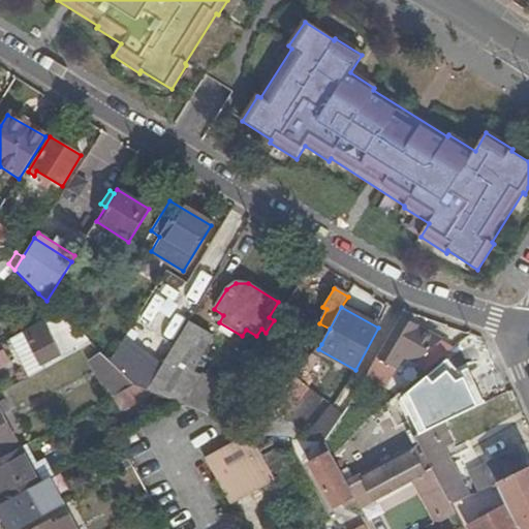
[(87,341),(83,337),(60,314),(26,333),(42,365),(87,341)]
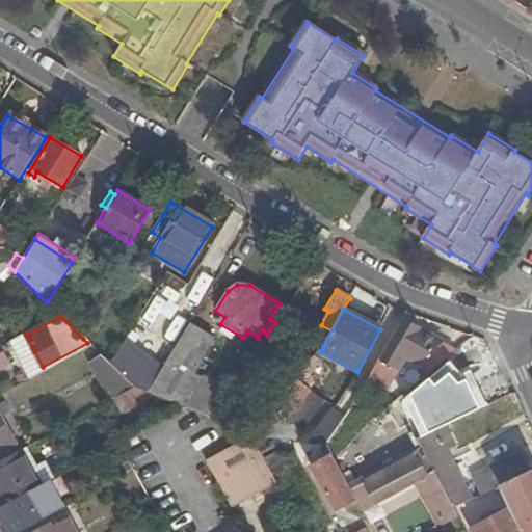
[(420,331),(401,321),(366,380),(384,391),(405,357),(420,331)]
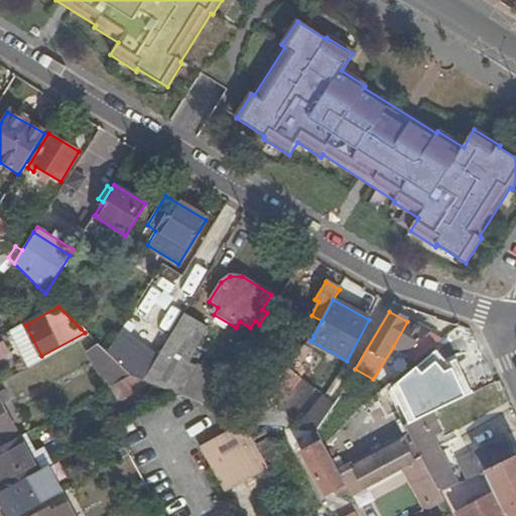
[(207,328),(182,313),(142,381),(148,383),(174,393),(190,367),(184,363),(207,328)]
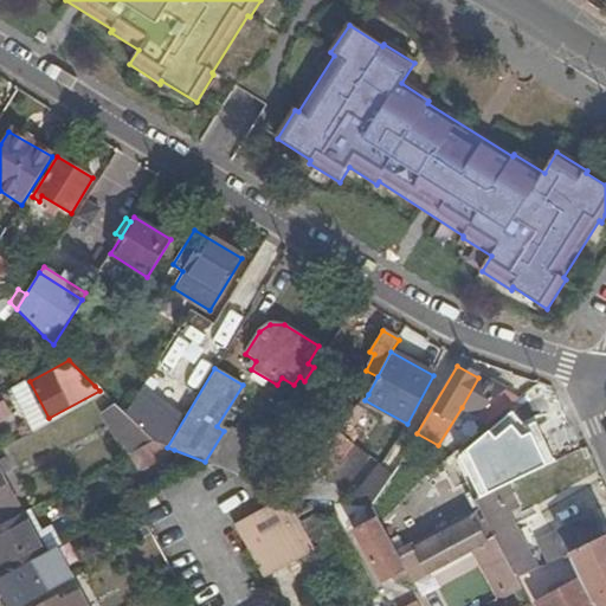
[(519,399),(478,378),(462,407),(478,417),(488,426),(519,399)]
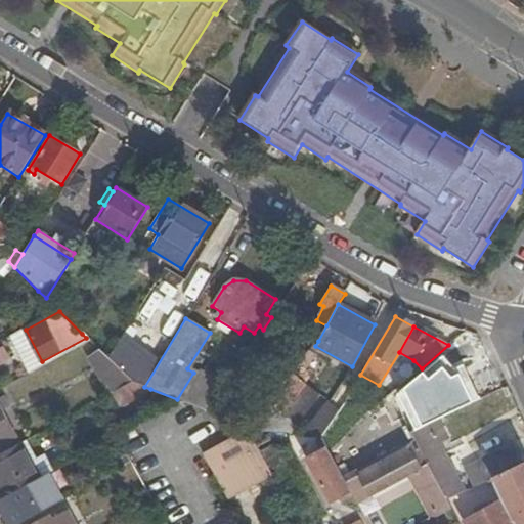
[(31,374),(45,365),(42,361),(26,330),(12,337),(31,374)]
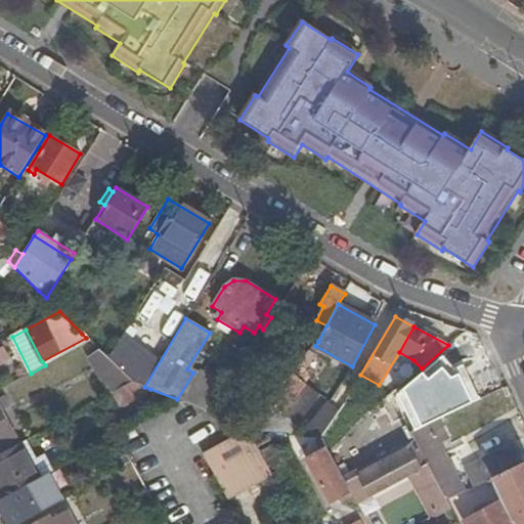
[(281,351),(262,339),(252,355),(270,367),(281,351)]
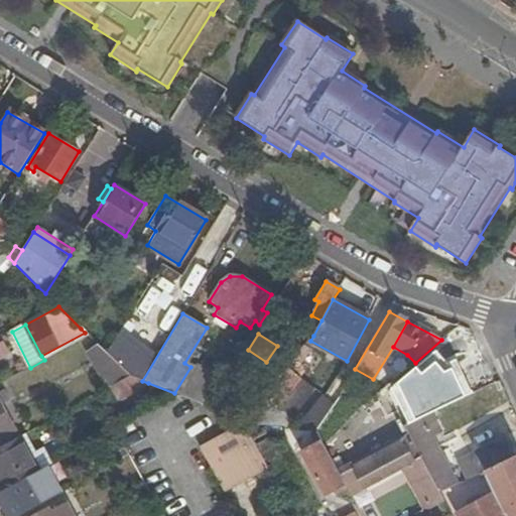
[(130,377),(107,354),(89,336),(82,340),(109,388),(111,387),(130,377)]
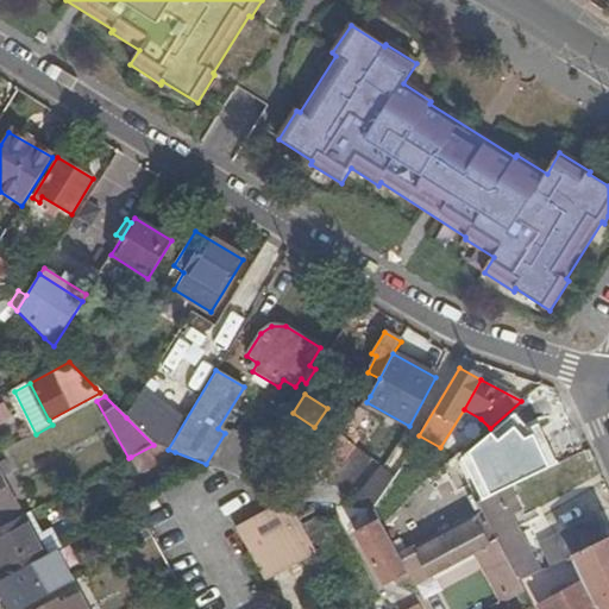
[(369,418),(359,410),(346,428),(356,435),(369,418)]
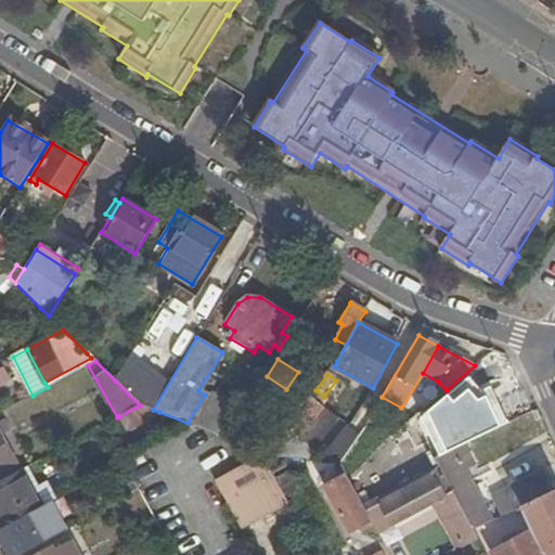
[(245,411),(205,395),(188,423),(194,425),(228,438),(245,411)]
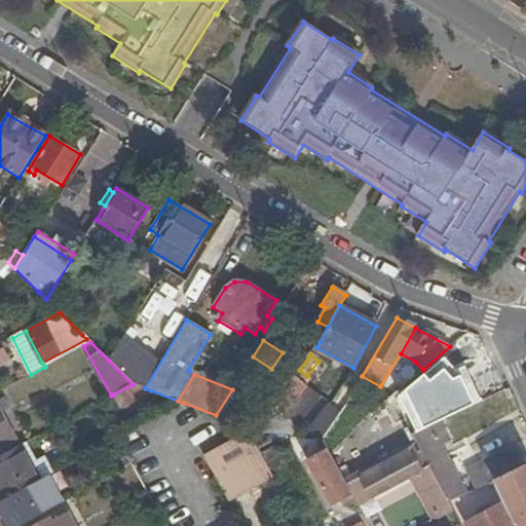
[(414,391),(418,400),(428,421),(455,409),(439,374),(412,386),(414,391)]
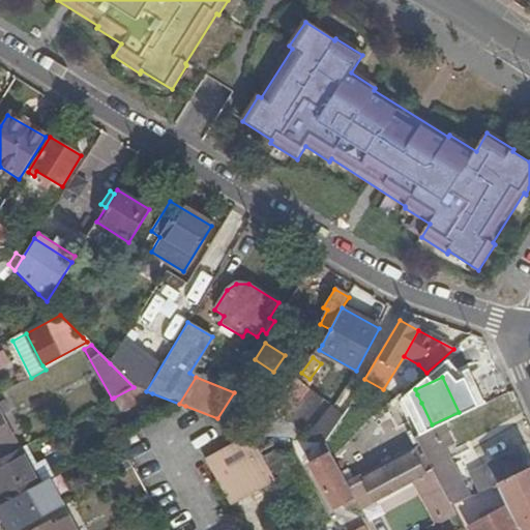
[(295,379),(271,410),(284,419),(285,419),(308,389),(295,379)]
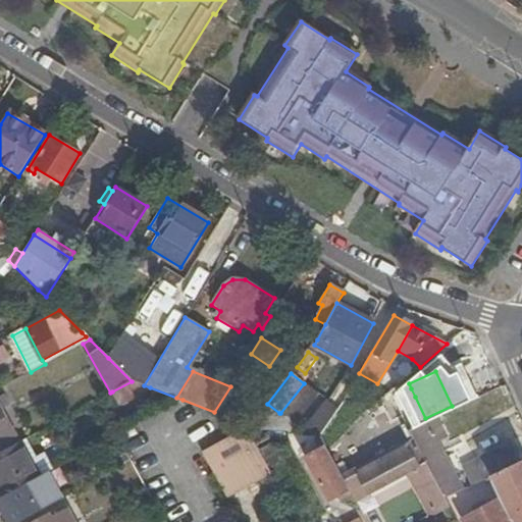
[(267,403),(267,404),(291,373),(290,373),(267,403)]
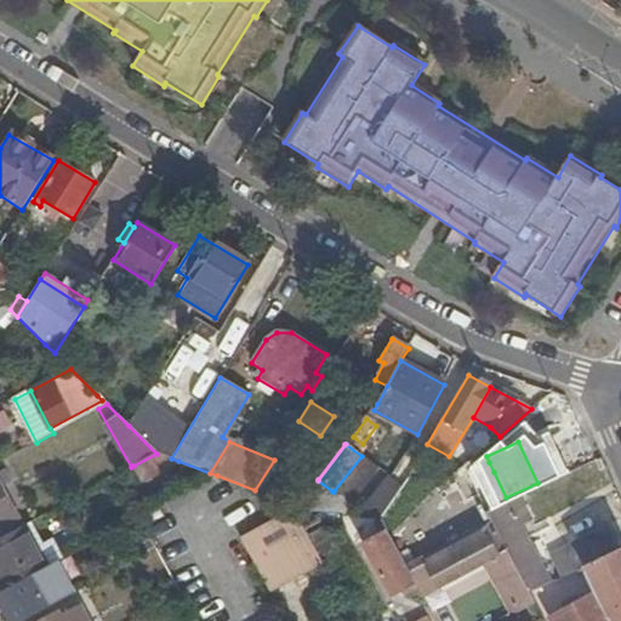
[(171,459),(157,454),(134,466),(143,480),(178,461),(171,459)]
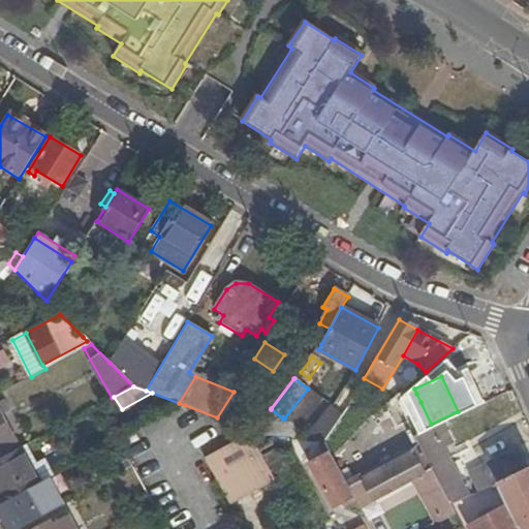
[(415,405),(421,402),(416,394),(411,396),(415,405)]
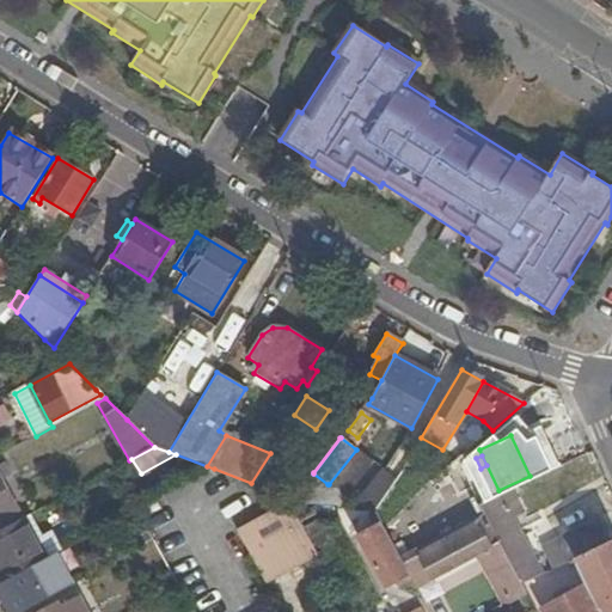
[(436,478),(430,478),(444,502),(461,493),(448,467),(436,478)]
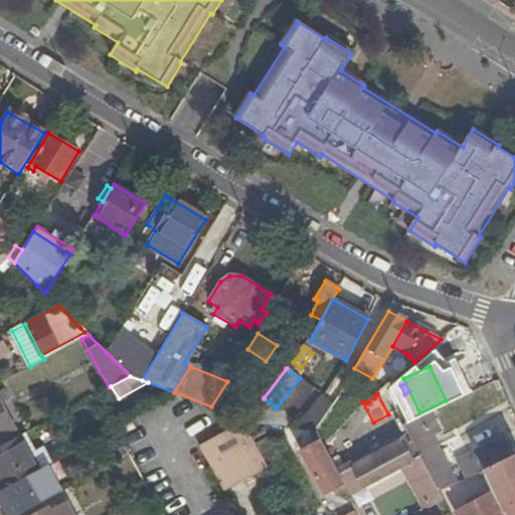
[(264,398),(243,423),(262,425),(276,407),(264,398)]
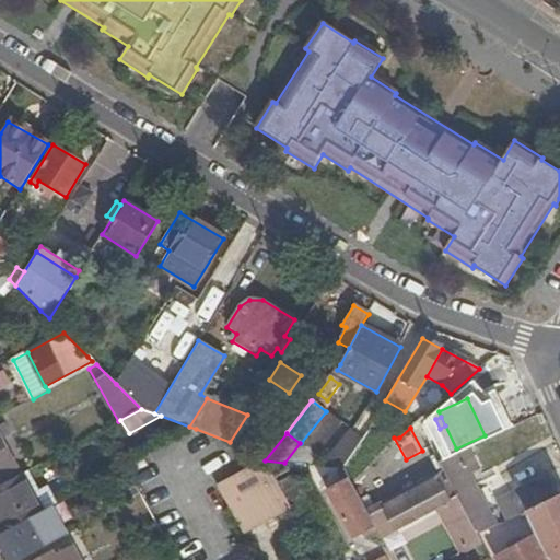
[(0,474),(16,465),(0,434),(0,474)]
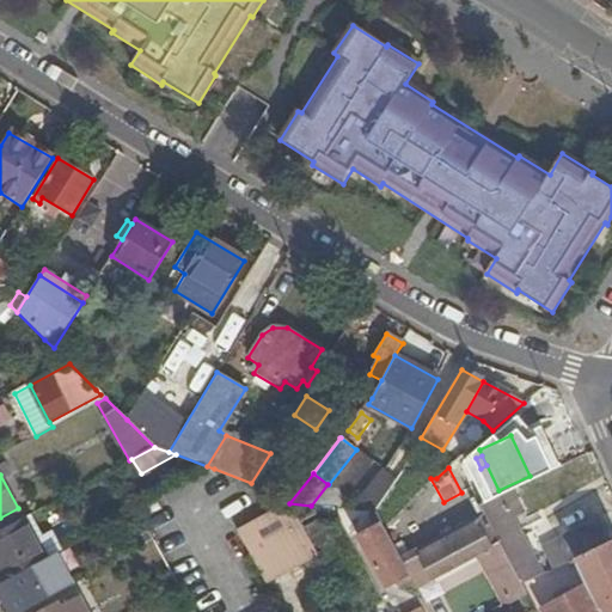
[(515,495),(514,490),(482,506),(485,513),(521,582),(533,577),(543,574),(506,500),(515,495)]
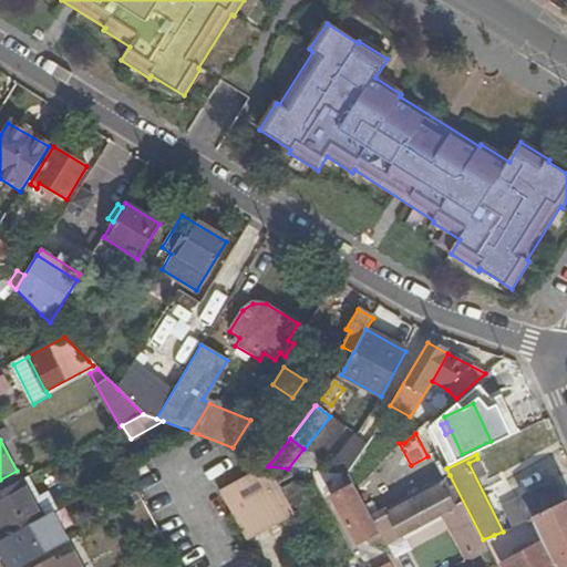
[(272,474),(268,466),(219,492),(247,542),(296,516),(289,505),(272,474)]
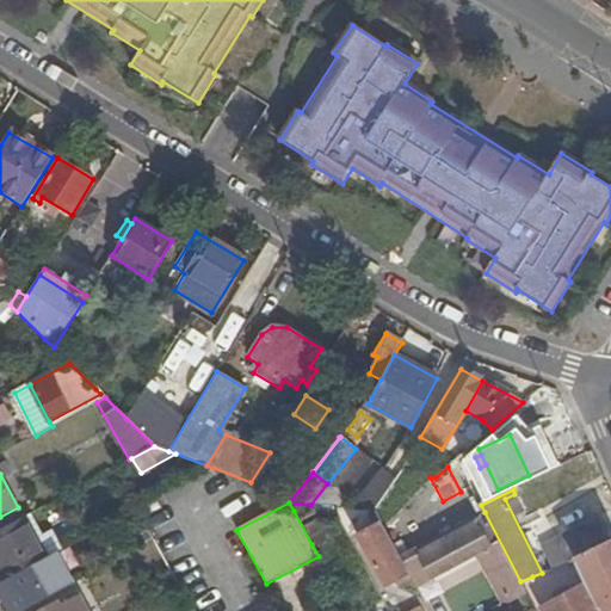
[(321,525),(339,519),(340,507),(327,506),(310,505),(289,503),(294,511),(312,544),(326,538),(321,525)]
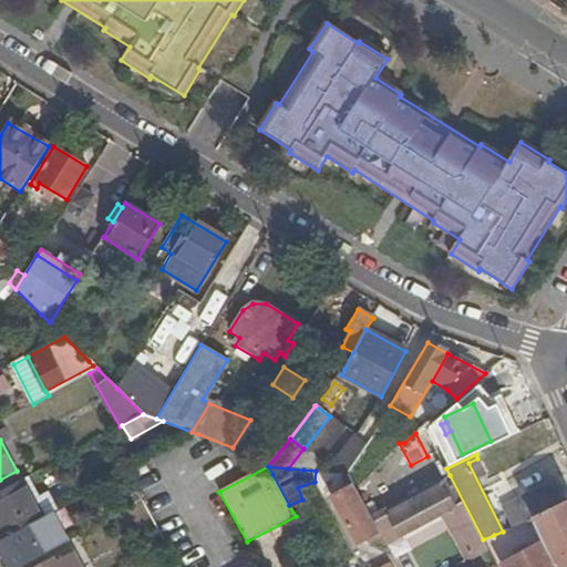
[(30,475),(21,480),(32,503),(42,497),(30,475)]
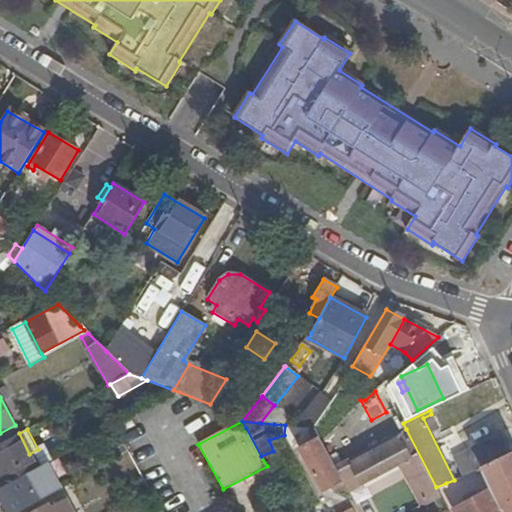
[(436,487),(406,429),(335,467),(342,480),(348,492),(400,465),(410,484),(414,482),(425,504),(441,496),(436,487)]
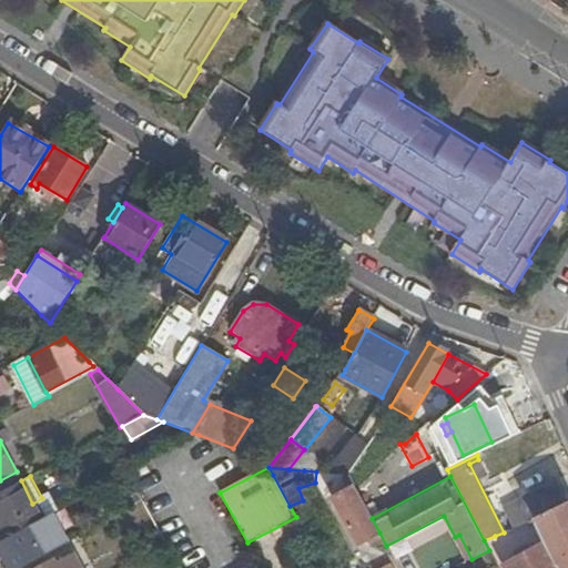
[(0,492),(0,530),(4,539),(42,519),(32,504),(21,480),(0,492)]
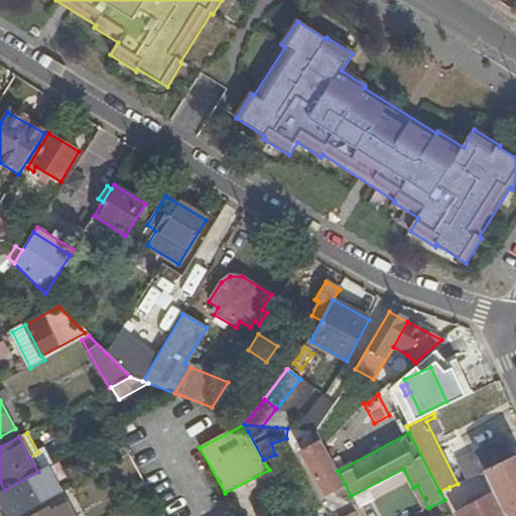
[(486,471),(514,456),(504,439),(468,456),(477,474),(486,471)]
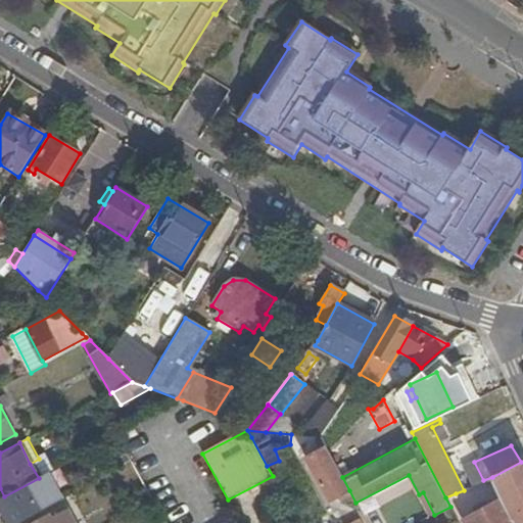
[(349,490),(342,477),(326,447),(305,458),(329,501),(349,490)]
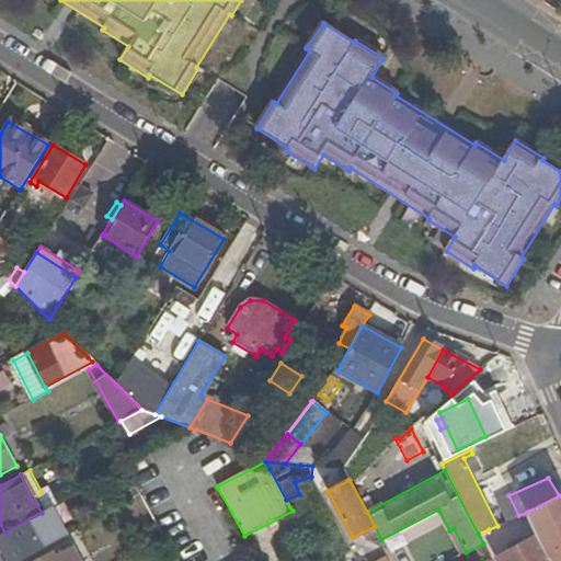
[(42,513),(52,507),(59,503),(50,488),(42,492),(32,497),(42,513)]
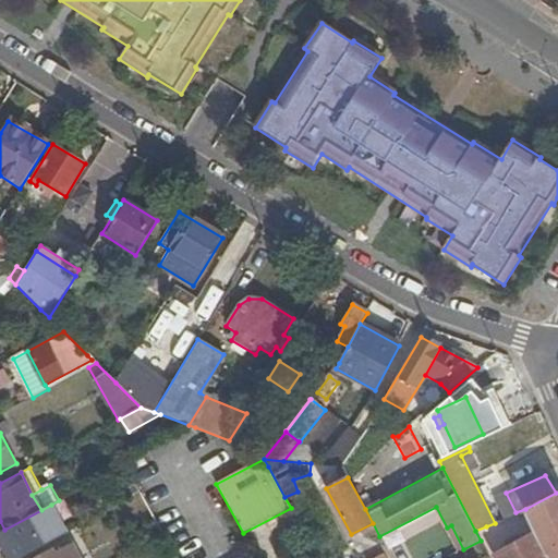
[(557,557),(557,492),(556,493),(525,509),(536,532),(514,544),(512,540),(506,544),(508,548),(495,555),(496,557),(557,557)]
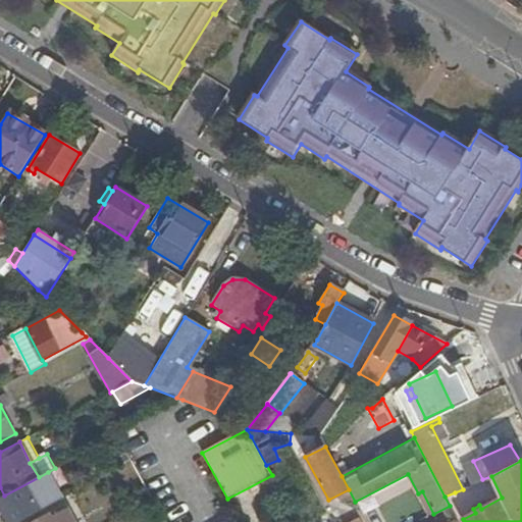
[(132,461),(117,469),(129,491),(144,483),(132,461)]
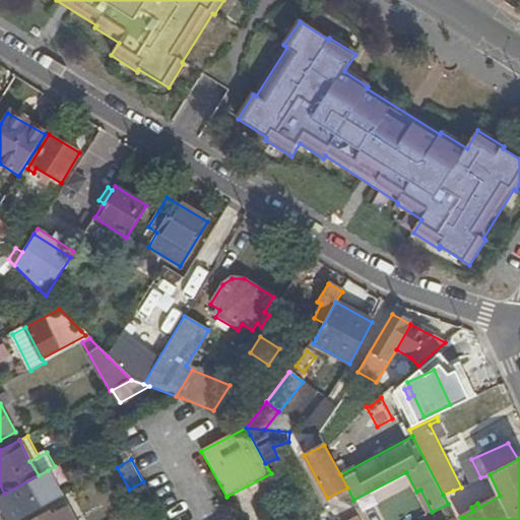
[(458,466),(466,484),(480,477),(471,459),(458,466)]
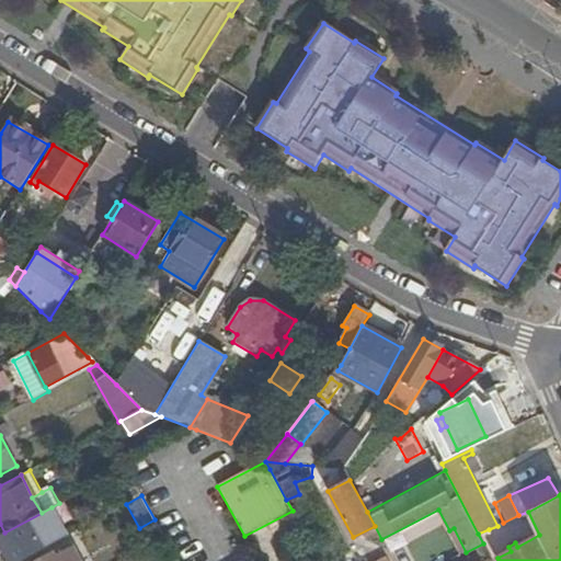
[(0,535),(0,546),(8,560),(19,560),(67,535),(52,507),(42,513),(4,533),(0,535)]
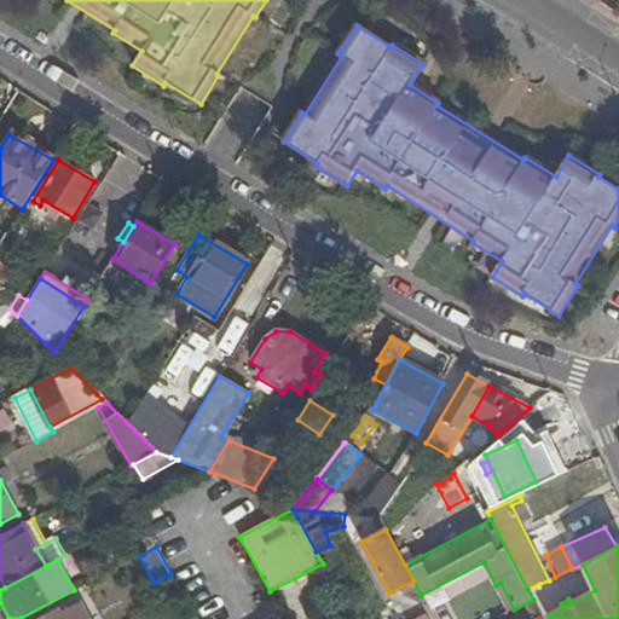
[(509,613),(514,609),(501,583),(496,585),(509,613)]
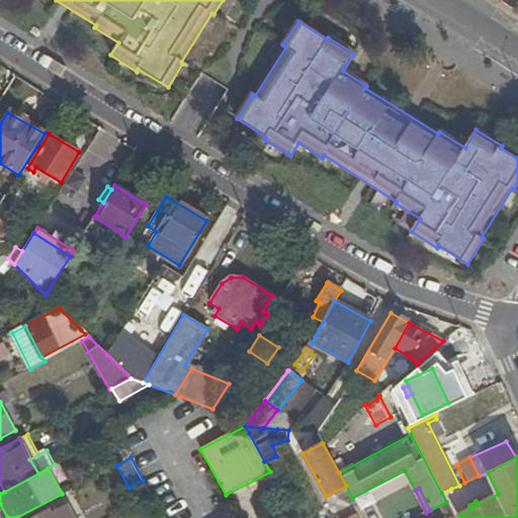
[(451,489),(441,493),(446,502),(448,506),(457,502),(451,489)]
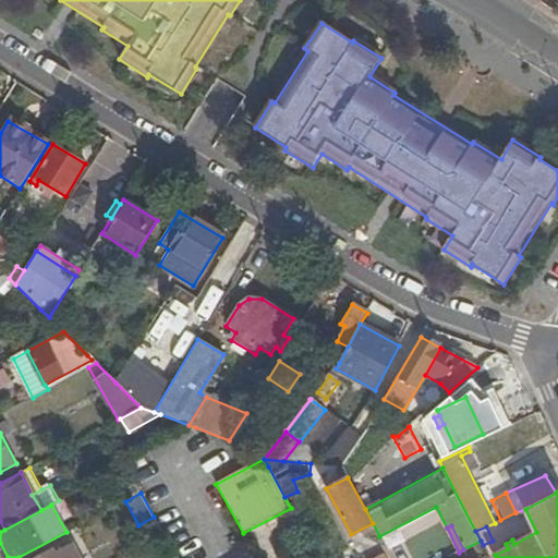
[(79,557),(72,545),(55,555),(52,550),(37,557),(79,557)]
